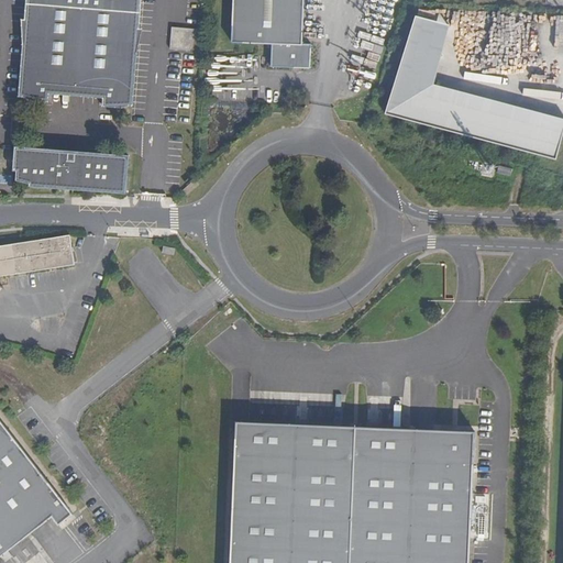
[(48,102),(50,95),(51,86),(105,90),(103,99),(103,107),(123,108),(131,106),(133,106),(140,0),(26,0),(20,97),(22,97),(28,100),(48,102)]
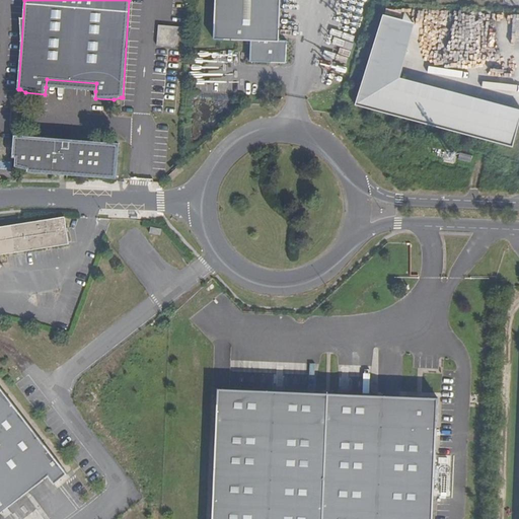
[(215,0),(214,40),(250,41),(249,62),(286,64),(287,41),(279,41),(280,0),(215,0)]
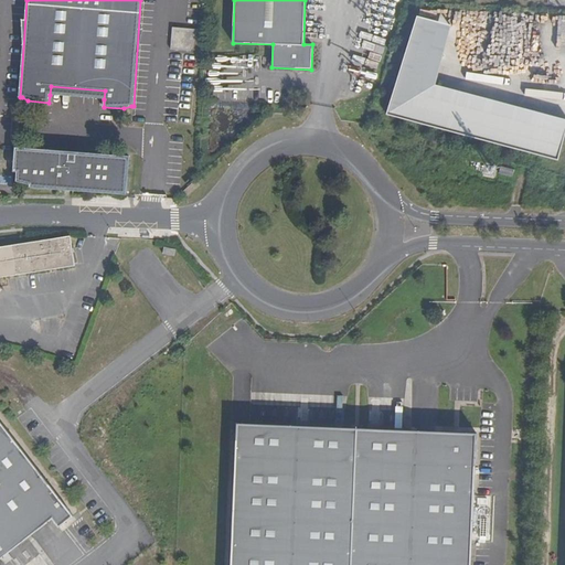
[(390,110),(558,159),(564,134),(564,118),(435,82),(451,27),(417,17),(390,110)]
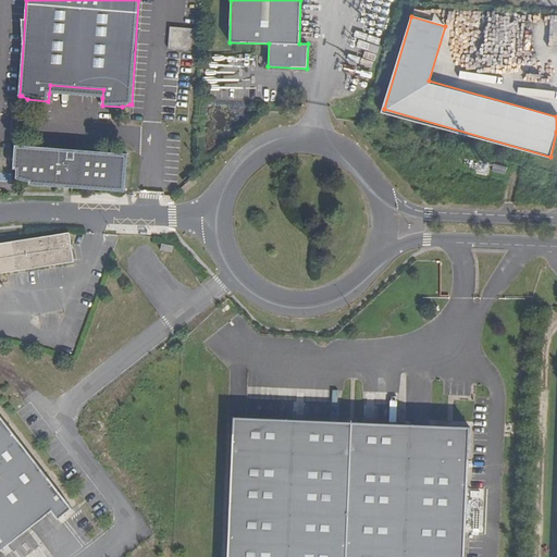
[(188,51),(196,29),(171,26),(169,49),(188,51)]
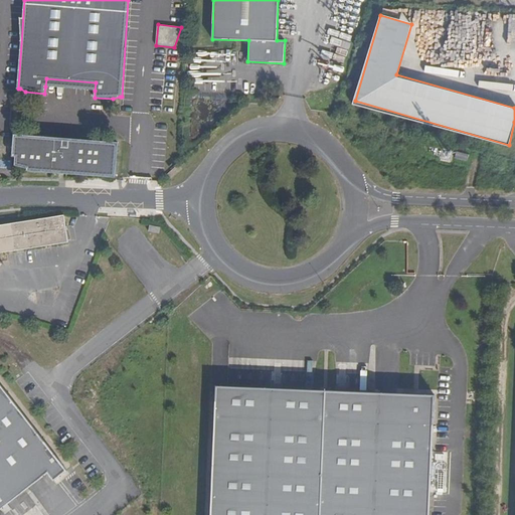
[(95,91),(96,82),(46,78),(45,87),(95,91)]
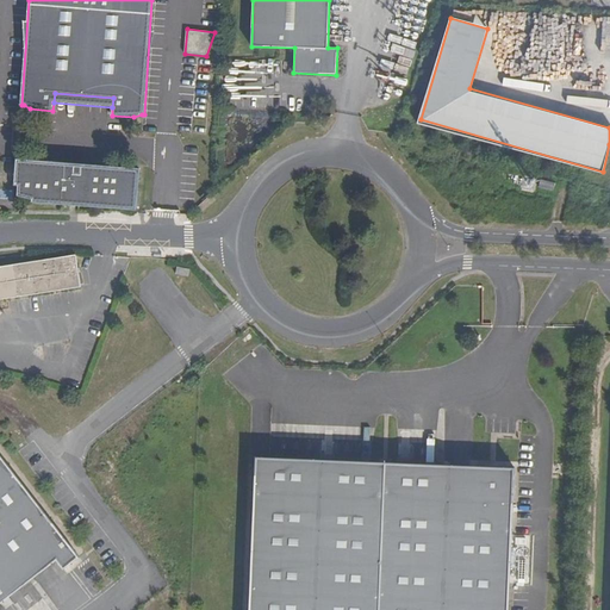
[(138,191),(136,188),(137,180),(139,180),(141,168),(83,165),(80,167),(63,166),(61,162),(17,159),(14,186),(18,186),(18,197),(51,204),(74,206),(76,203),(83,204),(83,206),(137,211),(138,191)]
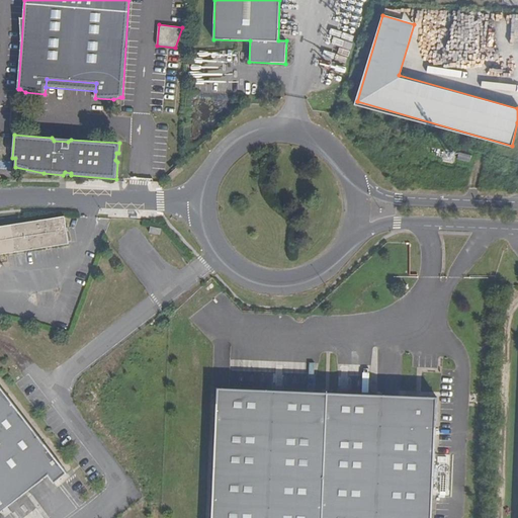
[(0,254),(69,244),(65,217),(0,226),(0,254)]
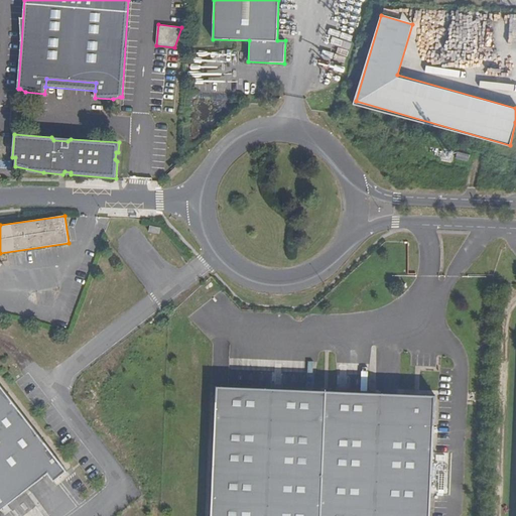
[(159,234),(161,228),(150,226),(148,232),(159,234)]
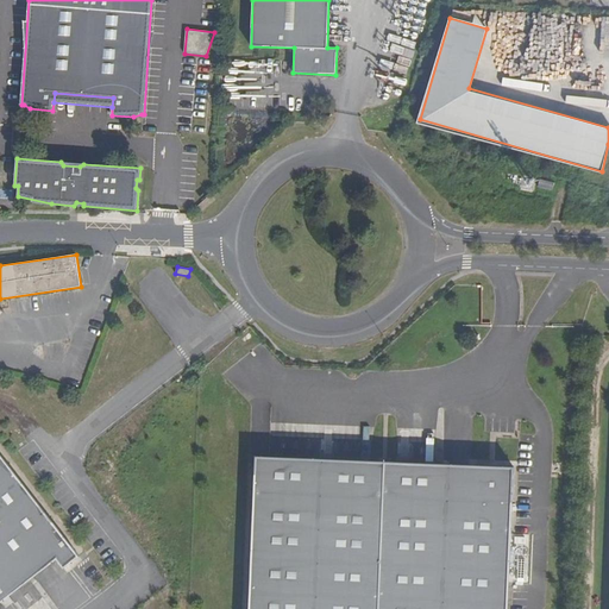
[(0,606),(32,581),(30,578),(55,558),(63,569),(79,557),(70,546),(0,456),(0,606)]
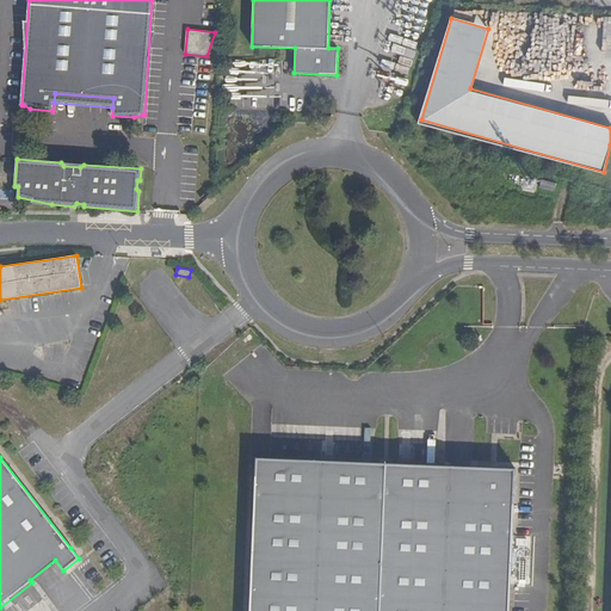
[(510,610),(513,525),(516,469),(257,457),(251,610),(510,610)]
